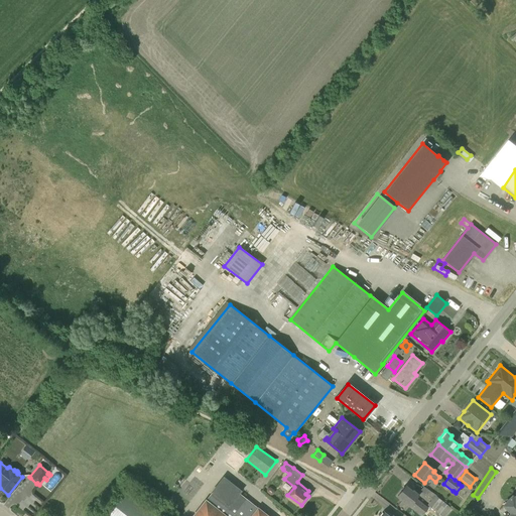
[(240,491),(223,477),(212,492),(192,515),(267,515),(238,493),(240,491)]
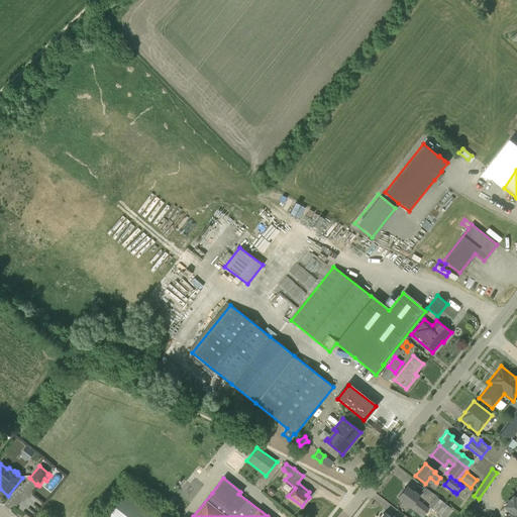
[(413,492),(406,487),(398,497),(423,516),(429,509),(417,499),(419,496),(413,491),(413,492)]
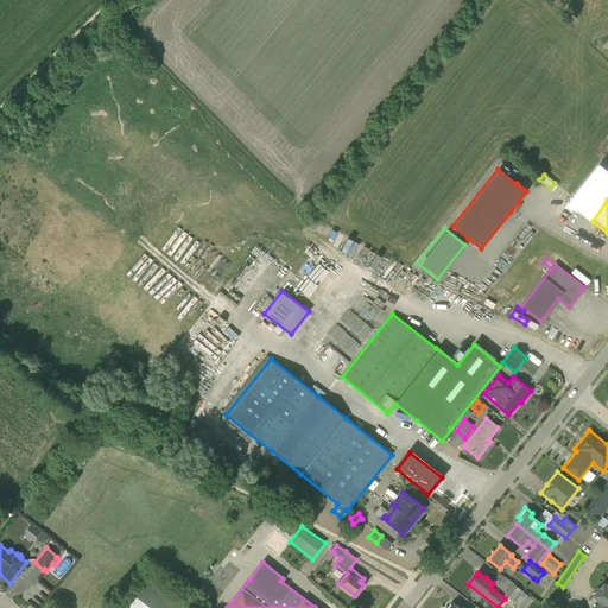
[(187,607),(150,578),(127,607),(187,607)]
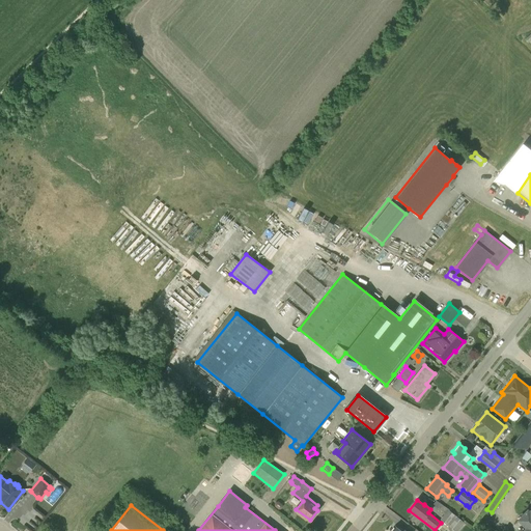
[(454,530),(458,530),(465,524),(448,509),(441,520),(454,530)]
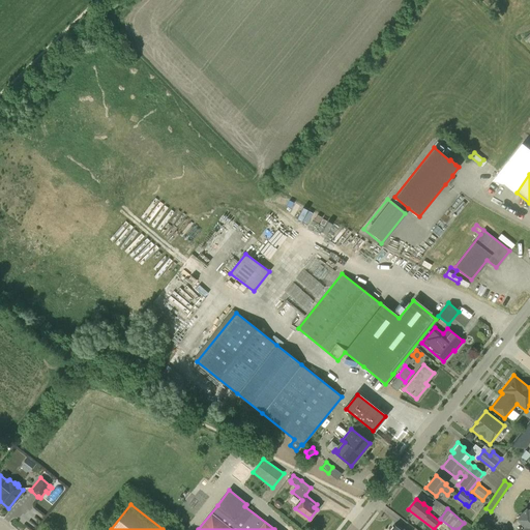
[(529,529),(529,508),(527,511),(525,509),(517,519),(525,526),(523,529),(524,529),(529,529)]
